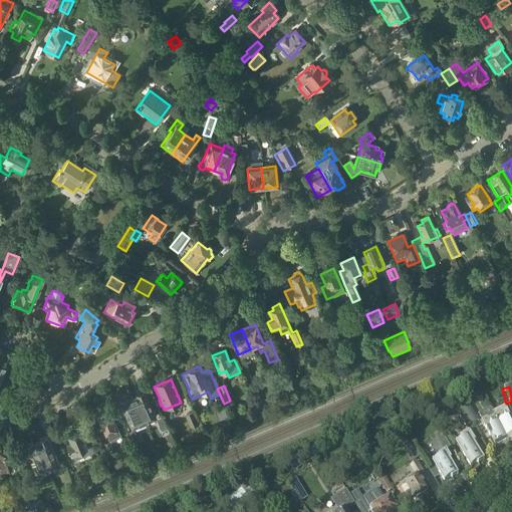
[(137,397),(133,399),(144,423),(155,418),(144,392),(143,392),(142,390),(136,393),(137,395),(136,395),(137,397)]
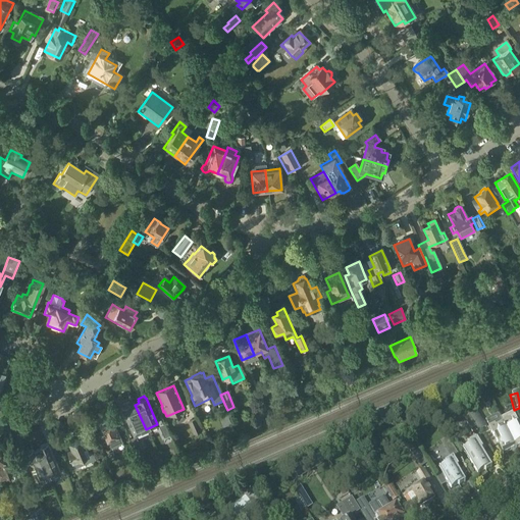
[(122,408),(121,408),(134,434),(146,429),(135,405),(130,407),(130,405),(128,405),(127,403),(121,406),(122,408)]
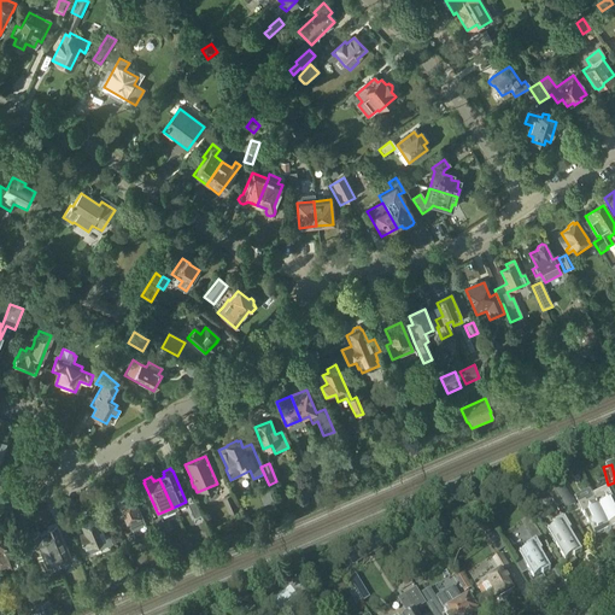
[(561,509),(564,514),(573,509),(557,485),(550,490),(551,492),(561,509)]
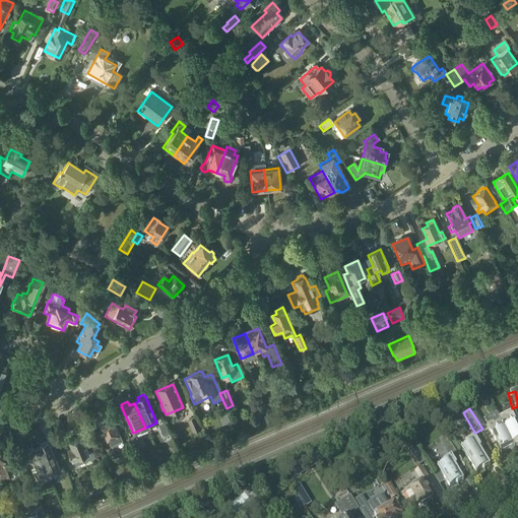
[(230,424),(224,412),(216,415),(220,428),(230,424)]
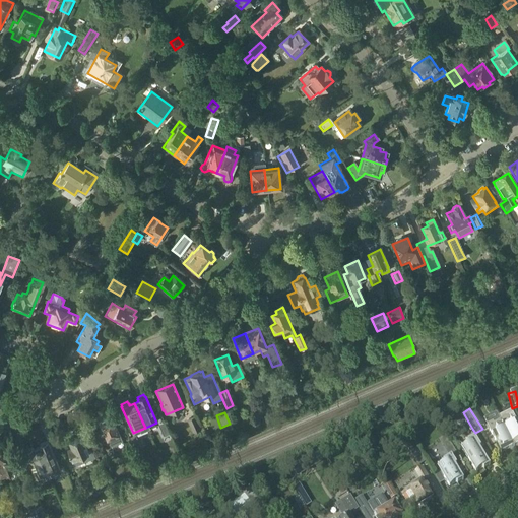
[(464,414),(458,418),(467,433),(472,429),(464,414)]
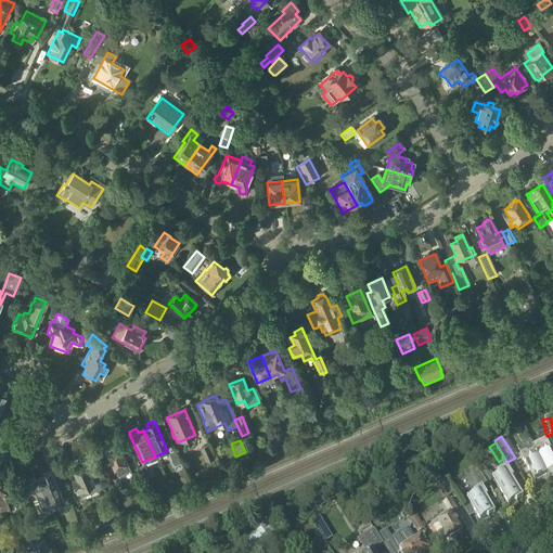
[(547,481),(531,451),(528,444),(515,450),(517,455),(523,453),(526,460),(521,462),(527,477),(529,476),(530,476),(529,477),(528,478),(529,479),(529,480),(530,480),(531,480),(532,481),(535,483),(537,487),(547,481)]
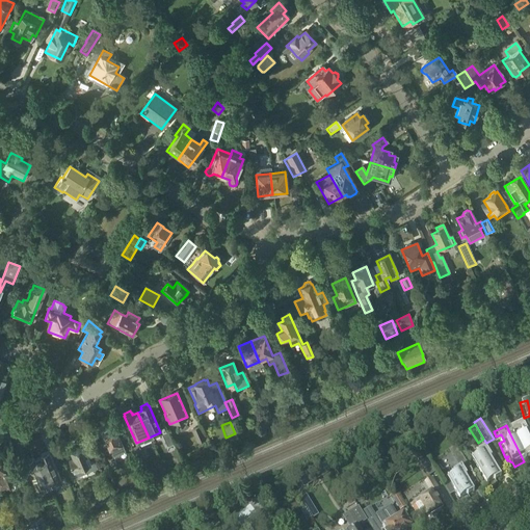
[(205,442),(199,427),(189,431),(195,445),(205,442)]
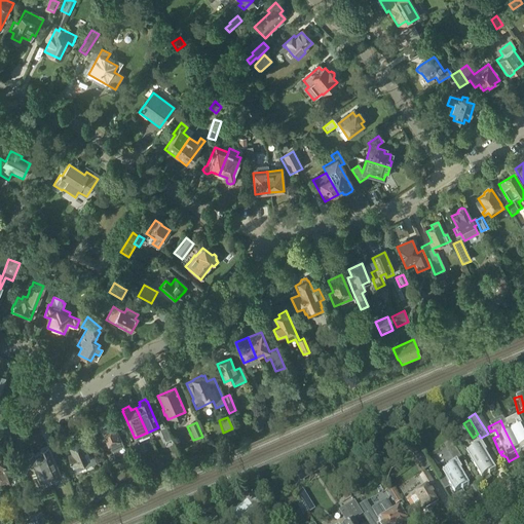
[(108,446),(110,452),(112,452),(112,453),(121,449),(120,448),(122,447),(116,434),(115,434),(112,425),(108,426),(107,424),(100,427),(101,431),(108,446)]
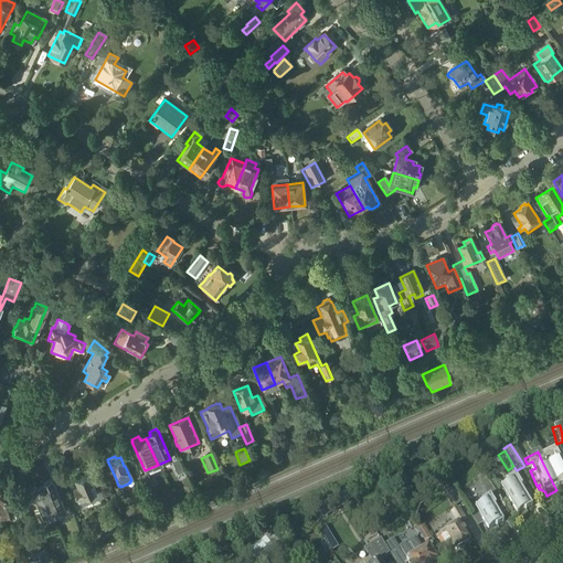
[(562,473),(562,474),(562,473),(562,471),(562,468),(558,457),(551,460),(550,456),(541,459),(556,490),(562,487),(562,473)]
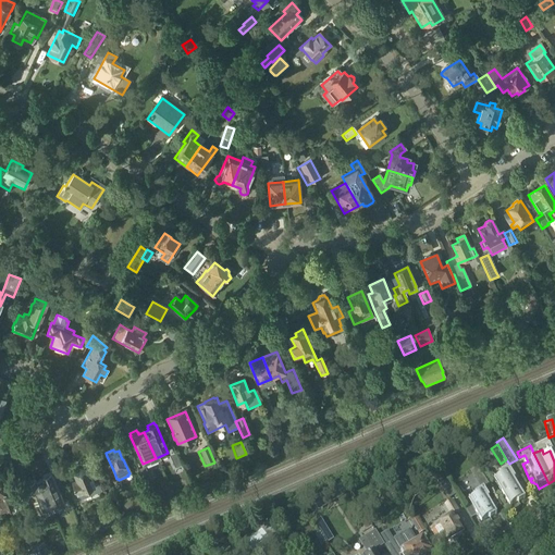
[(175,454),(169,456),(174,468),(181,466),(175,454)]
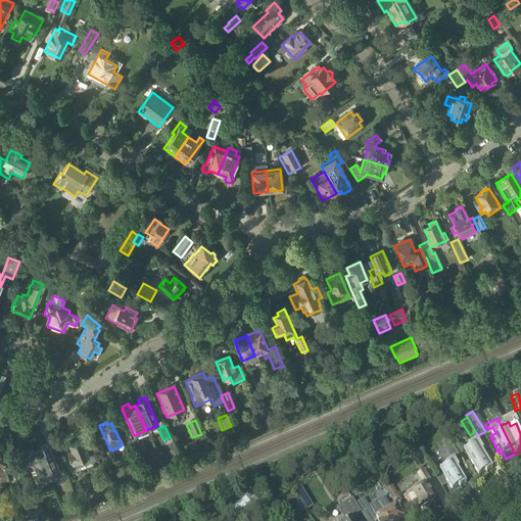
[(130,440),(135,452),(140,450),(135,438),(130,440)]
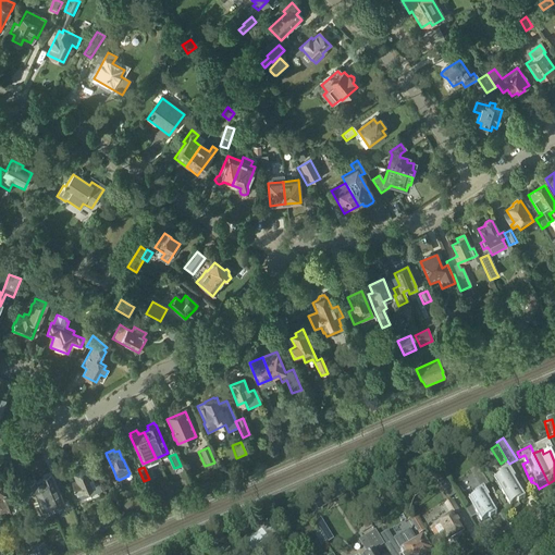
[(72,485),(75,494),(77,494),(79,501),(100,491),(97,483),(94,485),(87,469),(73,475),(77,483),(72,485)]
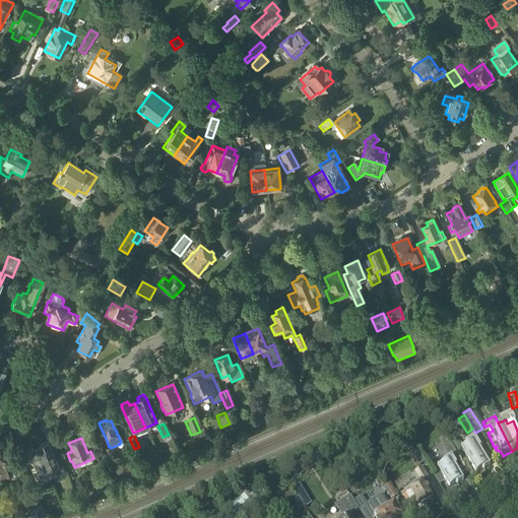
[(459,449),(465,458),(463,459),(473,476),(481,471),(481,472),(488,469),(477,451),(479,450),(471,438),(463,443),(466,447),(461,451),(460,448),(459,449)]
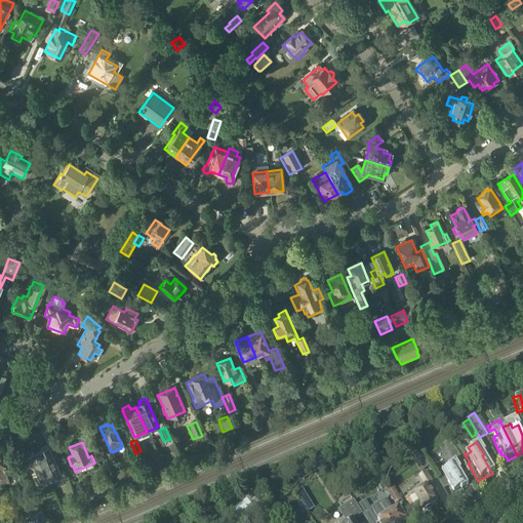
[(38,450),(38,451),(36,452),(48,482),(61,477),(47,446),(38,450)]
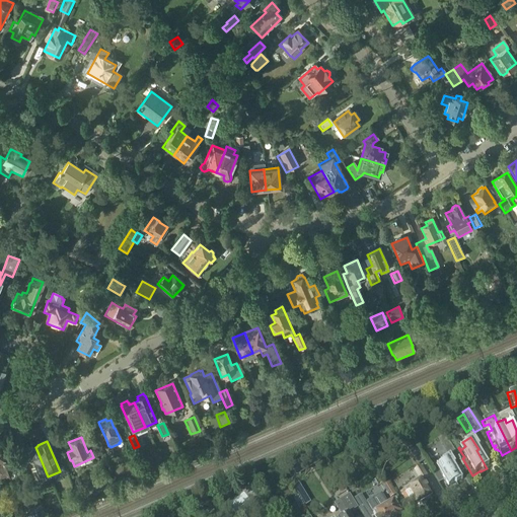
[(412,449),(408,442),(401,447),(405,453),(412,449)]
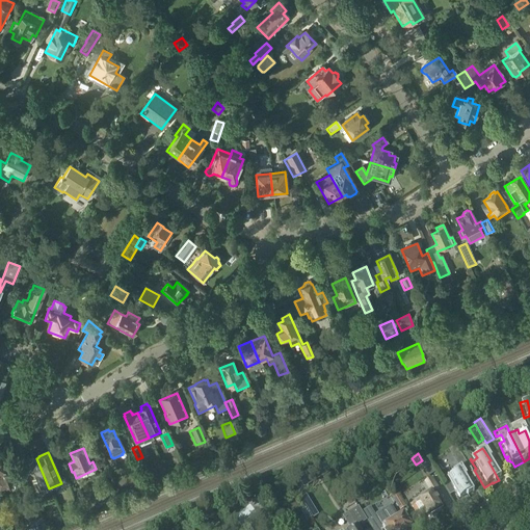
[(33,459),(33,458),(23,462),(36,494),(49,488),(36,458),(33,459)]
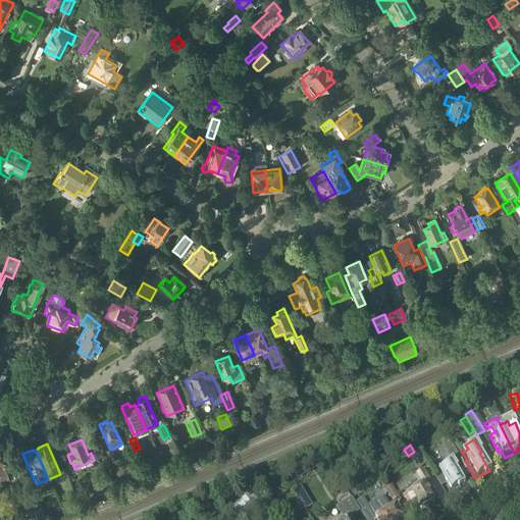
[(418,471),(425,466),(417,453),(410,457),(418,471)]
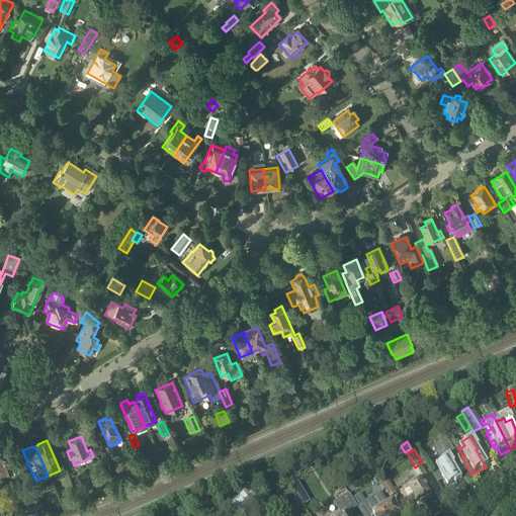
[(0,475),(5,473),(12,470),(14,476),(19,474),(17,468),(15,469),(9,452),(0,454),(0,475)]
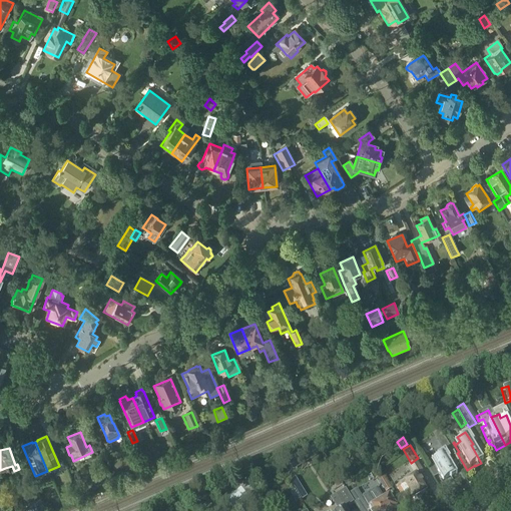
[(426,472),(432,481),(437,477),(441,484),(448,480),(449,481),(455,477),(447,463),(448,462),(443,453),(435,458),(437,460),(432,463),(430,461),(430,462),(433,468),(426,472)]
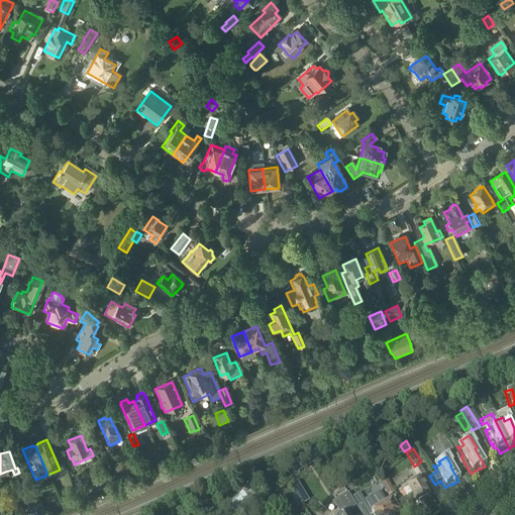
[(88,483),(93,495),(108,489),(104,477),(88,483)]
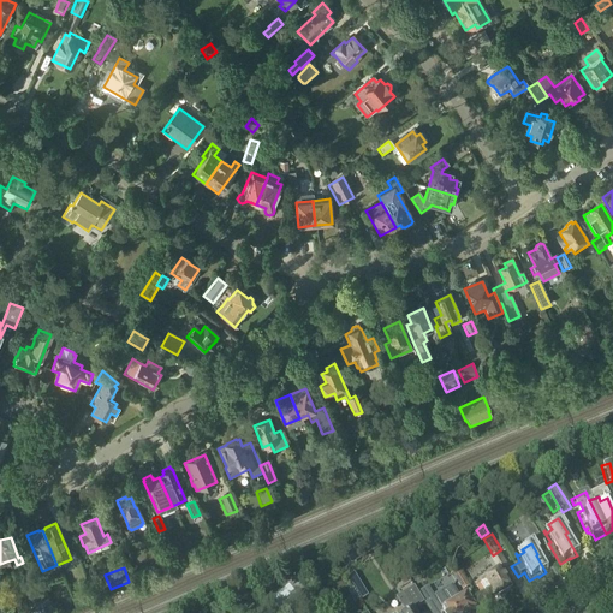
[(507,593),(497,576),(474,589),(484,606),(491,602),(493,603),(497,601),(498,599),(499,596),(503,597),(506,595),(507,593)]
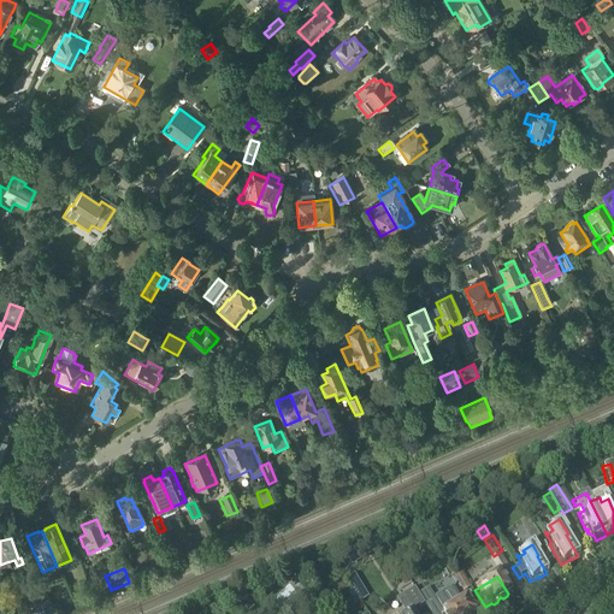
[(92,597),(87,584),(78,586),(84,600),(92,597)]
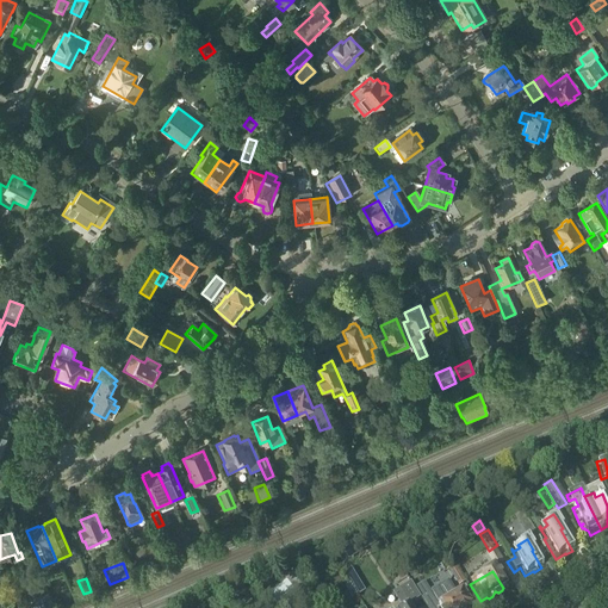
[(422,585),(413,591),(419,601),(419,602),(422,607),(469,607),(460,593),(453,597),(445,584),(428,595),(422,585)]
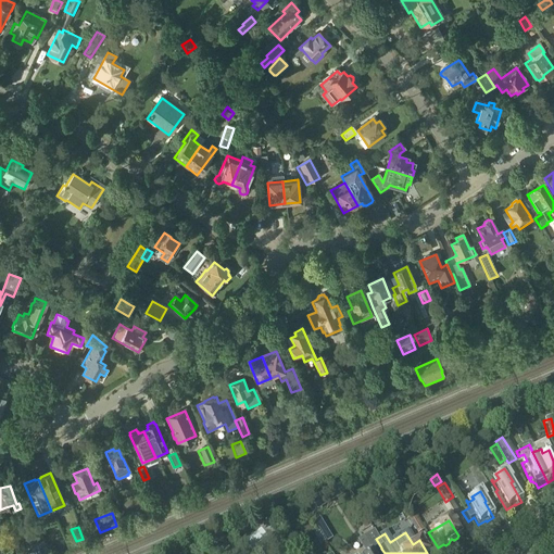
[(325,546),(318,533),(312,537),(318,550),(325,546)]
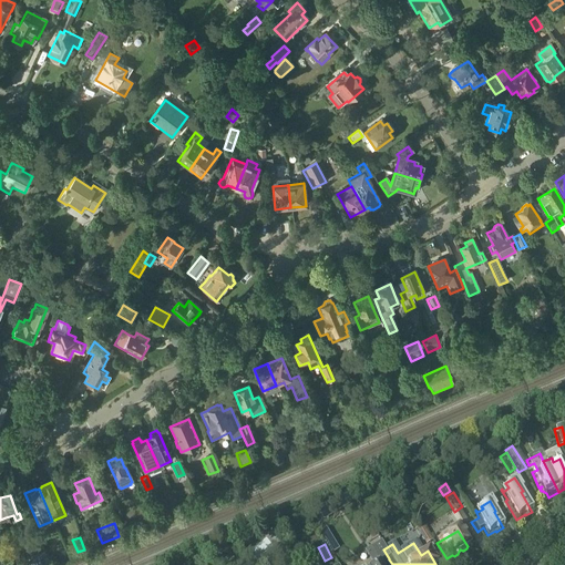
[(381,564),(389,560),(389,558),(383,550),(379,544),(368,551),(376,564),(381,564)]
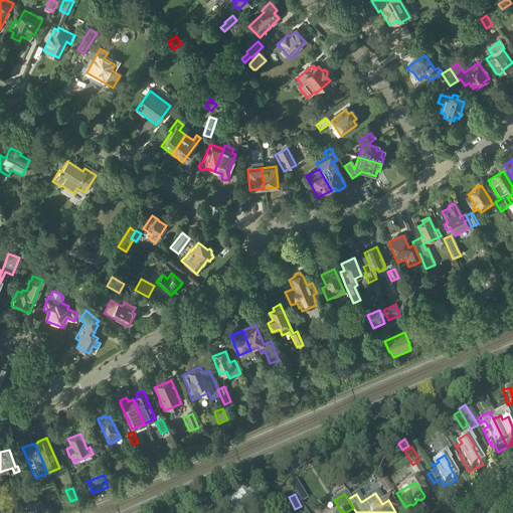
[(27,507),(29,512),(44,512),(39,501),(37,502),(27,507)]
